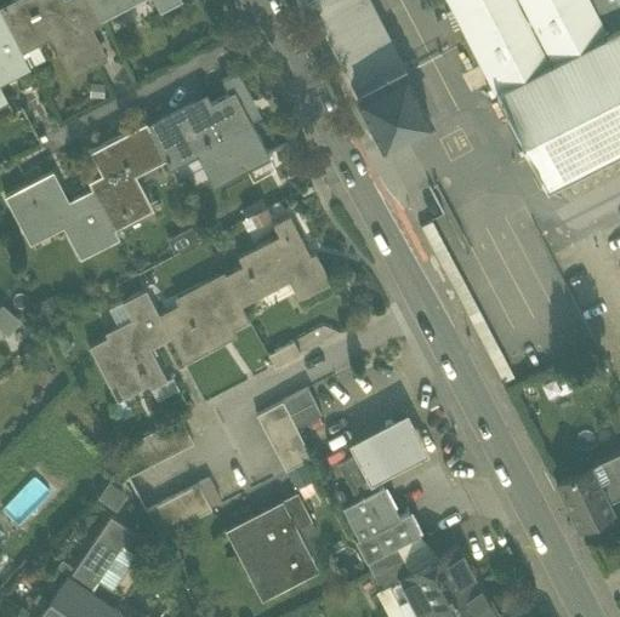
[(87,29),(101,22),(89,0),(69,0),(64,3),(62,0),(23,0),(0,12),(18,46),(34,38),(50,29),(74,75),(103,60),(87,29)]
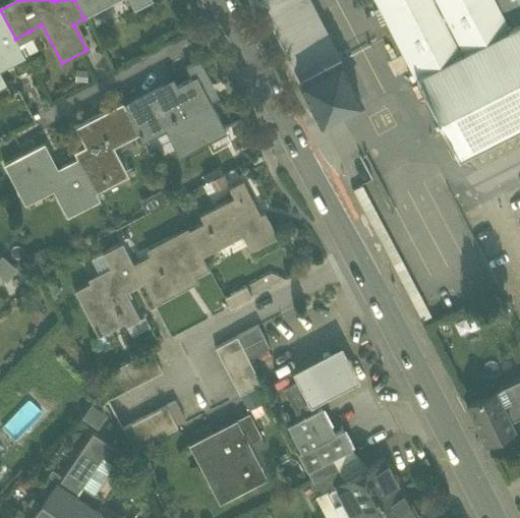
[(74,0),(84,18),(119,0),(129,0),(135,11),(154,1),(153,0),(74,0)]
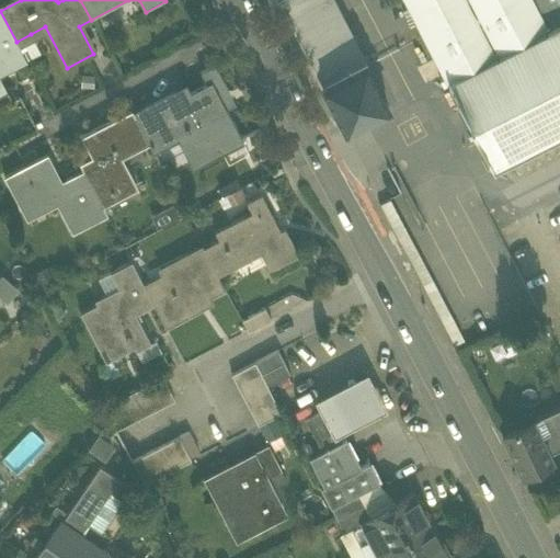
[(277,0),(322,87),(366,65),(332,0),(277,0)]
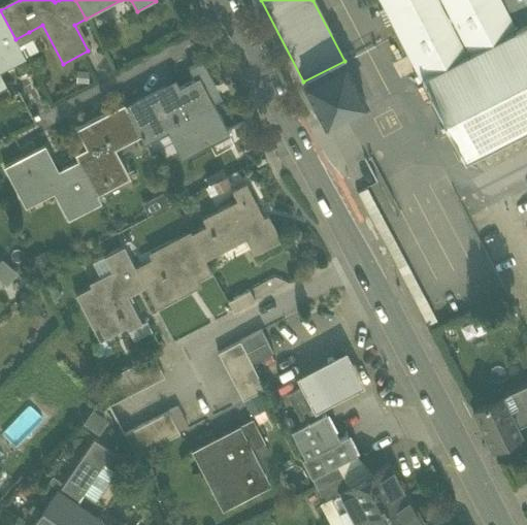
[(526,0),(382,0),(464,158),(526,125),(526,0)]
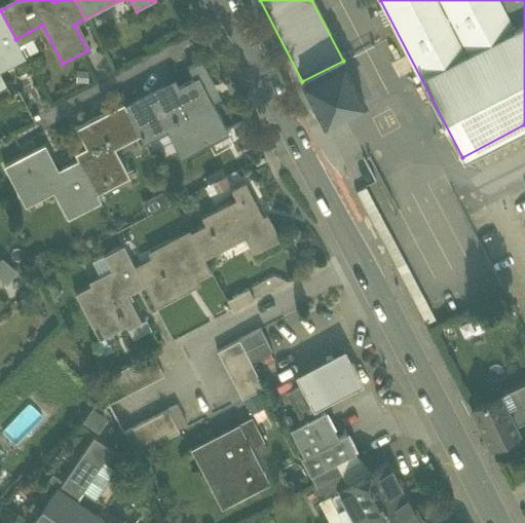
[(25,58),(15,39),(0,10),(0,9),(0,82),(3,81),(0,75),(0,73),(26,60),(25,58)]
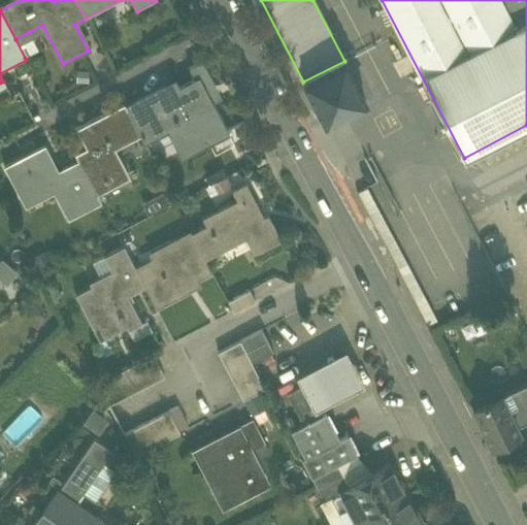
[(15,39),(25,58),(39,51),(29,32),(15,39)]
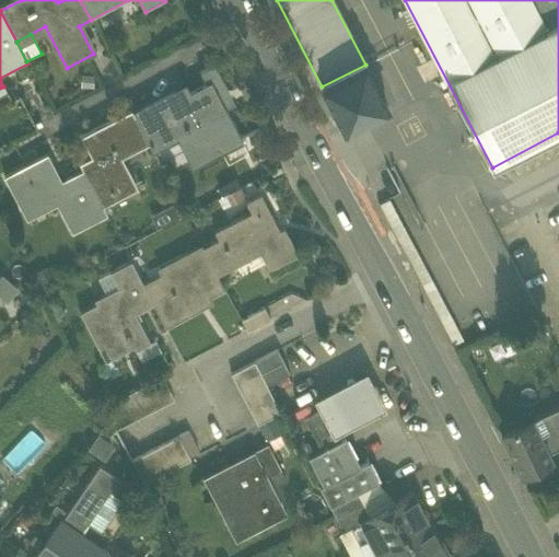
[(209,86),(214,97),(224,93),(229,91),(214,64),(199,71),(208,86),(209,86)]
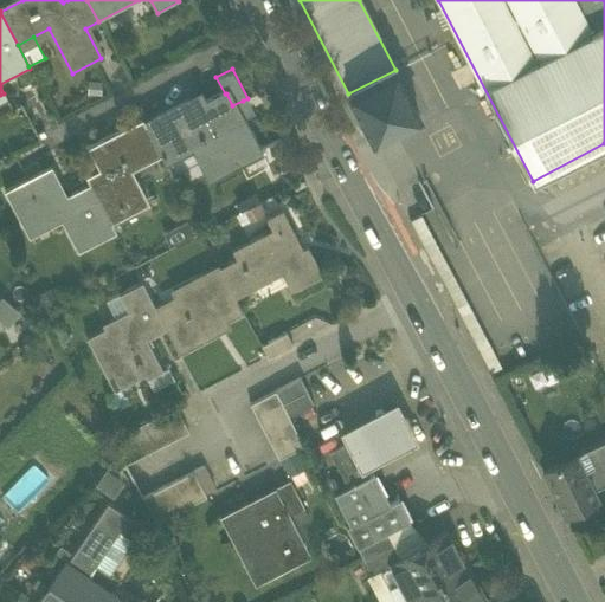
[(420,118),(396,70),(348,94),(374,143),(420,118)]
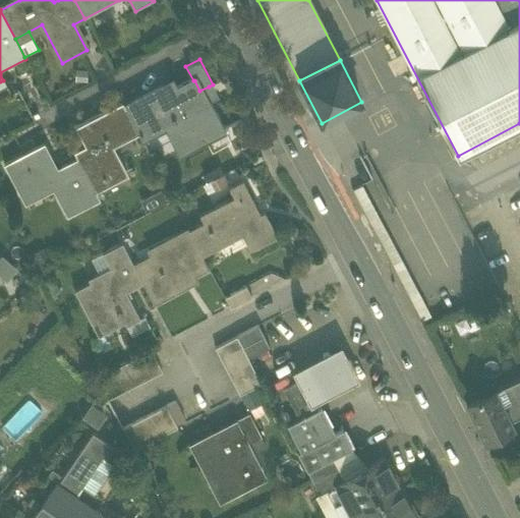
[(162,89),(125,108),(135,128),(139,135),(162,123),(179,156),(206,141),(226,131),(211,103),(216,101),(209,87),(199,91),(194,80),(193,80),(166,95),(162,89)]
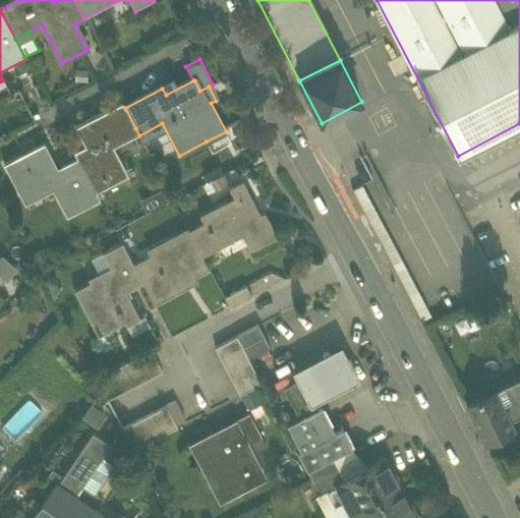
[(75,154),(78,160),(97,194),(128,177),(110,141),(135,128),(125,108),(123,105),(76,129),(87,149),(75,154)]
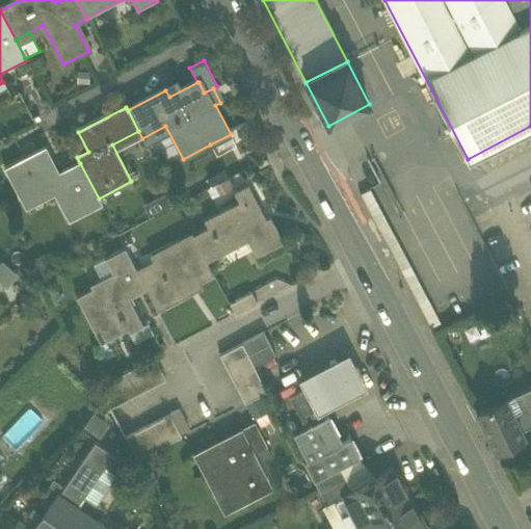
[(231,134),(210,144),(217,157),(237,147),(231,134)]
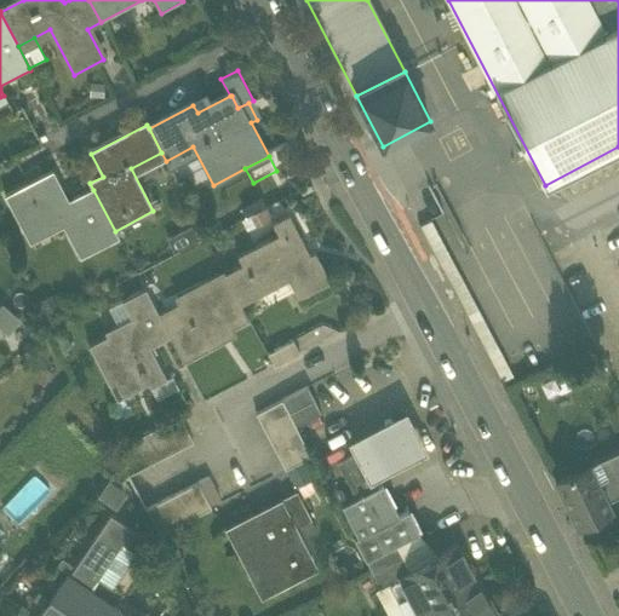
[(119,240),(115,231),(93,190),(68,203),(53,173),(6,199),(26,237),(59,219),(81,259),(119,240)]
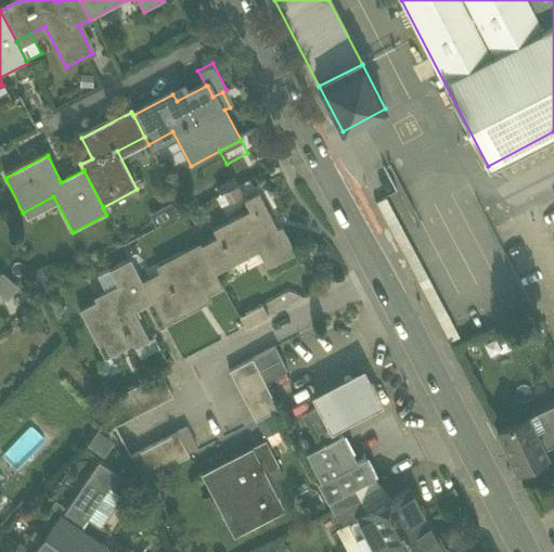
[(216,187),(221,196),(240,187),(234,177),(216,187)]
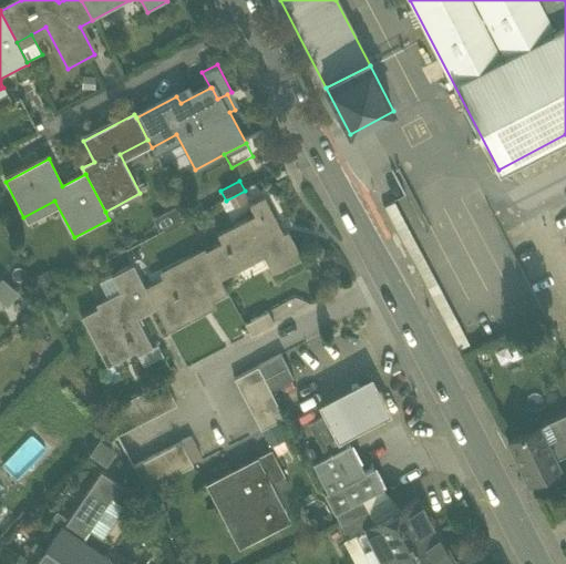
[(223,244),(206,252),(222,280),(239,270),(235,263),(260,249),(265,258),(274,275),(302,259),(288,232),(284,234),(280,236),(276,228),(280,226),(265,197),(249,205),(256,216),(218,236),(223,244)]
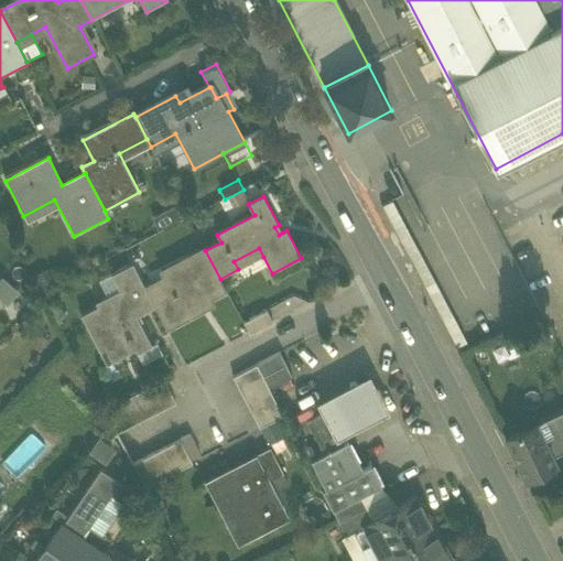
[(382,207),(456,349),(467,344),(393,202),(382,207)]
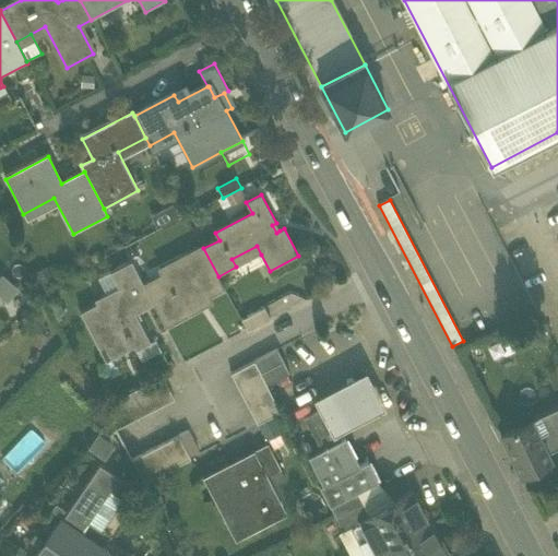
[(224,288),(218,276),(203,248),(181,260),(187,270),(166,281),(165,278),(145,288),(154,305),(165,327),(199,309),(196,304),(224,288)]
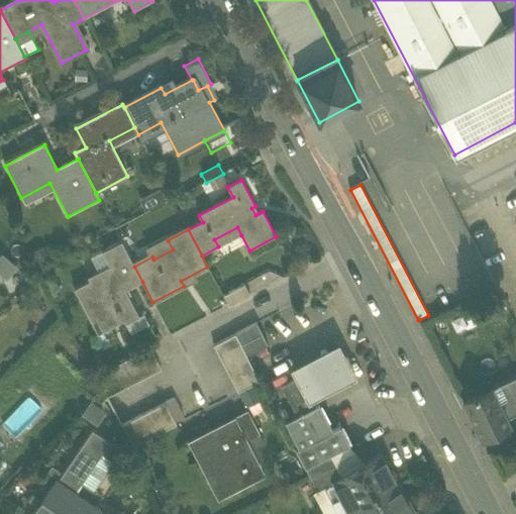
[(125,291),(142,282),(134,267),(122,243),(103,252),(110,268),(99,273),(88,279),(90,282),(76,290),(95,327),(121,314),(126,324),(139,317),(125,291)]
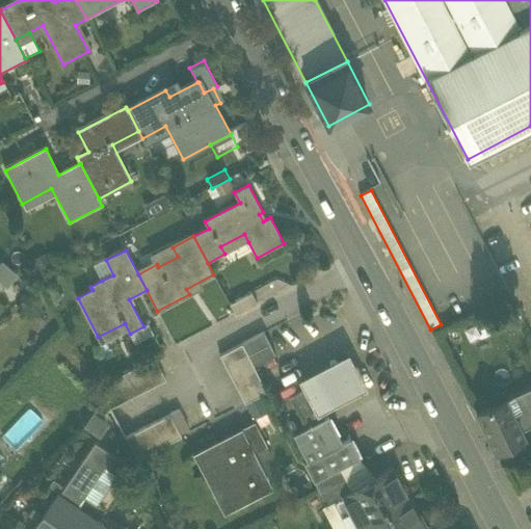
[(113,275),(106,260),(94,266),(102,281),(113,275)]
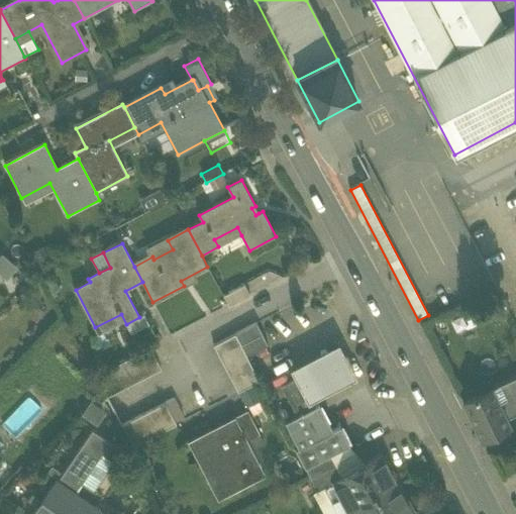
[(0,255),(0,273),(7,279),(18,267),(2,253),(0,255)]
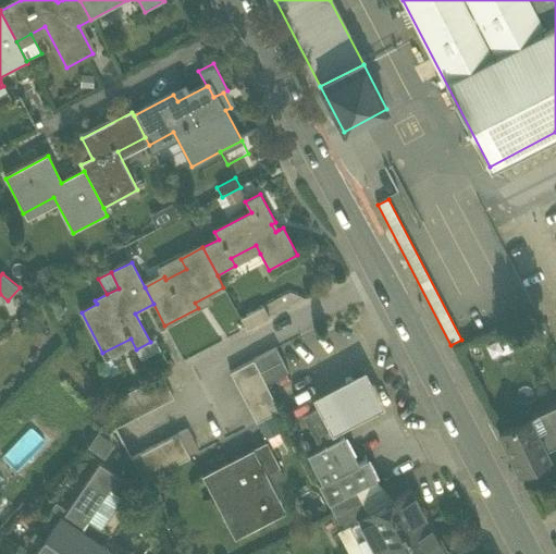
[(242,320),(247,331),(270,319),(264,308),(242,320)]
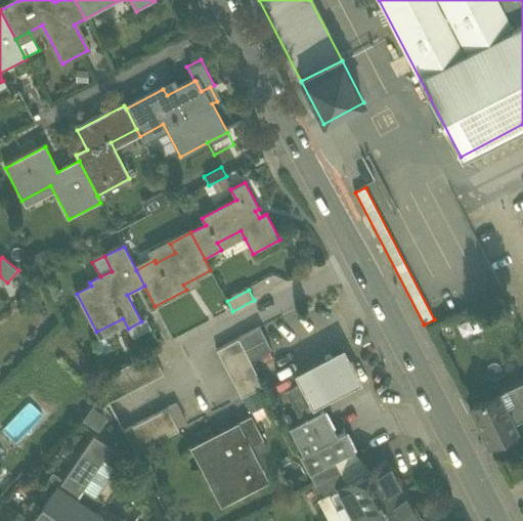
[(240,340),(251,361),(272,350),(261,329),(240,340)]
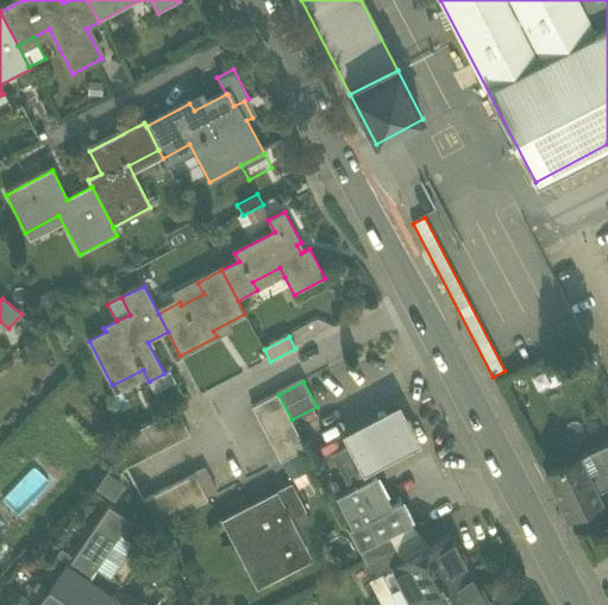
[(307,451),(300,436),(293,423),(286,409),(279,396),(252,409),(259,422),(267,436),(275,449),(282,464),(299,454),(307,451)]
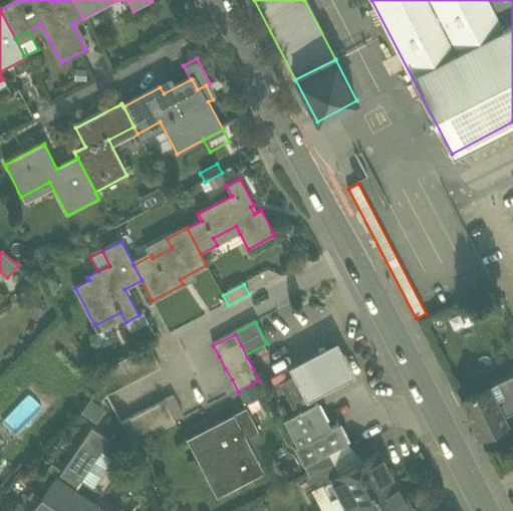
[(293,377),(298,375),(310,399),(355,375),(337,341),(288,367),(293,377)]
